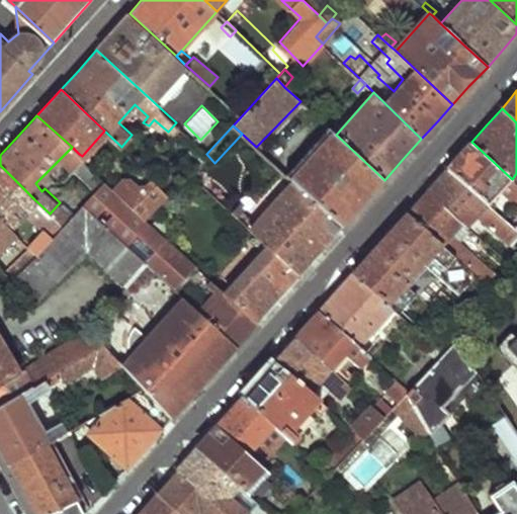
[(332,131),(289,178),(293,181),(342,226),(365,200),(384,180),(336,135),(332,131)]
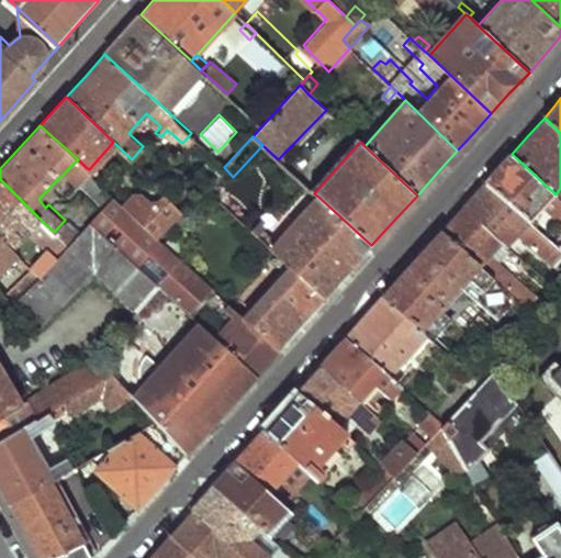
[(500,167),(485,182),(545,236),(549,230),(535,216),(543,205),(558,218),(556,220),(560,224),(560,199),(556,194),(512,154),(500,167)]
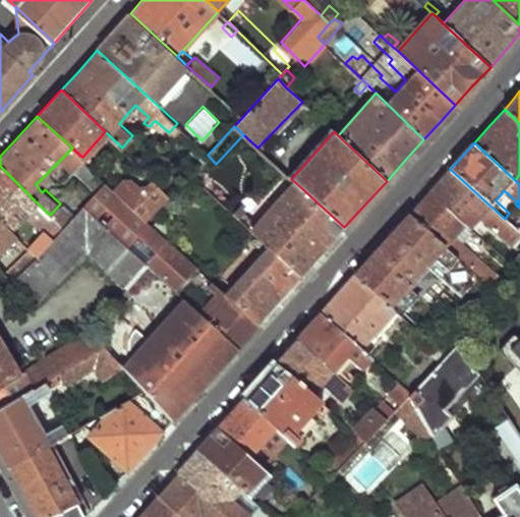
[(79,155),(71,162),(98,186),(105,178),(90,164),(82,157),(79,155)]
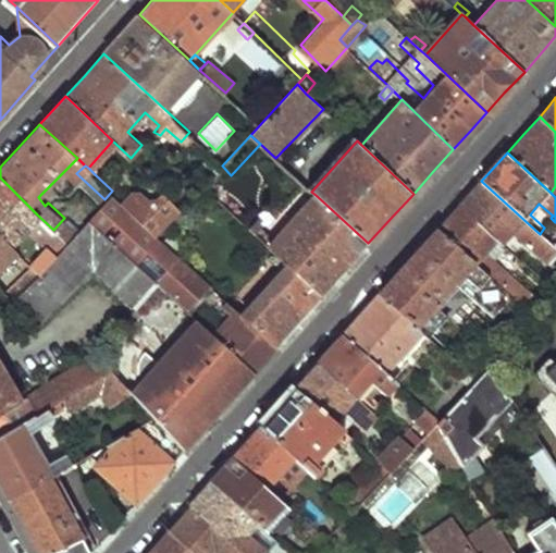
[(102,168),(96,175),(112,191),(120,183),(102,168)]
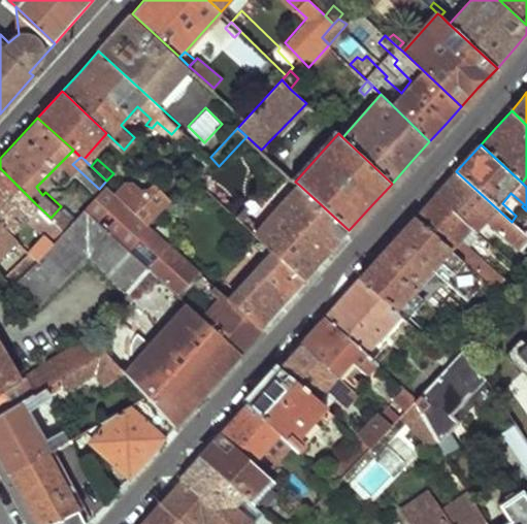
[(206,162),(195,173),(246,224),(253,217),(242,206),(244,204),(222,184),(225,178),(206,162)]
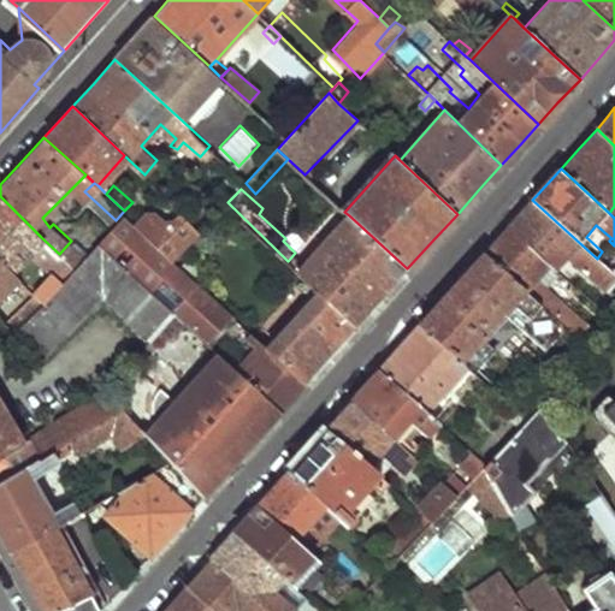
[(0,260),(30,226),(0,196),(0,260)]
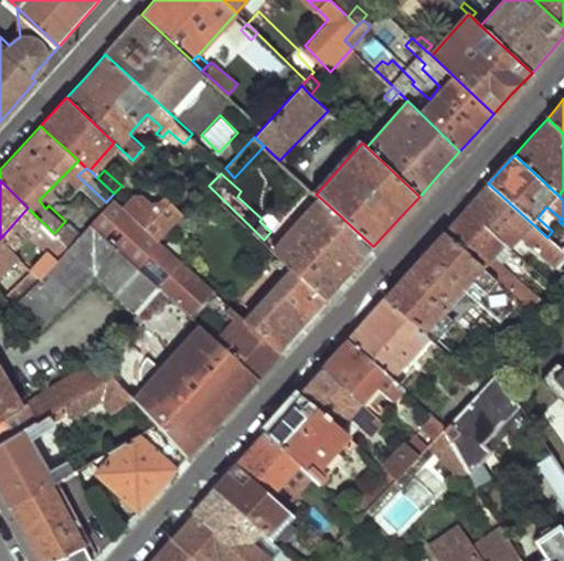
[(488,183),(467,208),(511,247),(520,237),(556,272),(563,263),(563,252),(547,237),(488,183)]
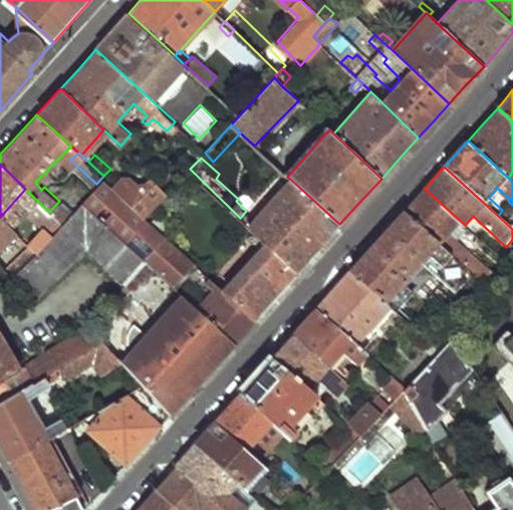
[(103,176),(96,184),(80,201),(145,260),(174,288),(196,264),(147,217),(133,204),(103,176)]
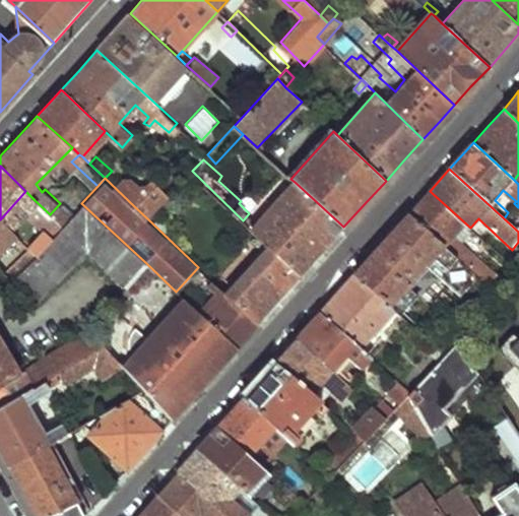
[(158,181),(145,195),(159,207),(172,194),(158,181)]
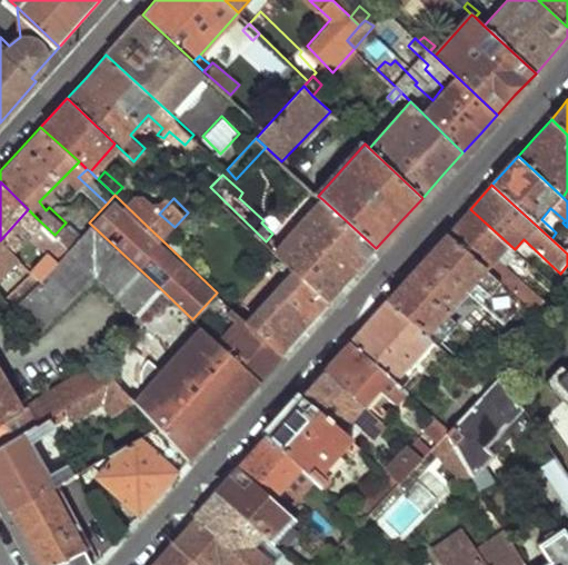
[(322,199),(277,251),(296,269),(329,300),(352,275),(376,248),(322,199)]
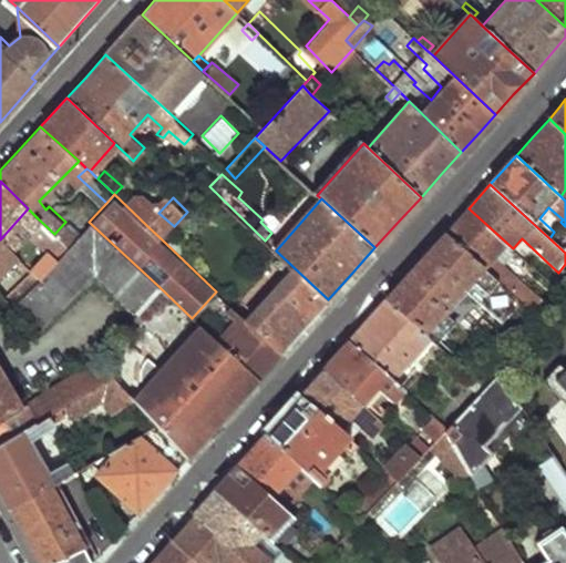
[(28,208),(0,239),(10,249),(29,228),(38,218),(28,208)]
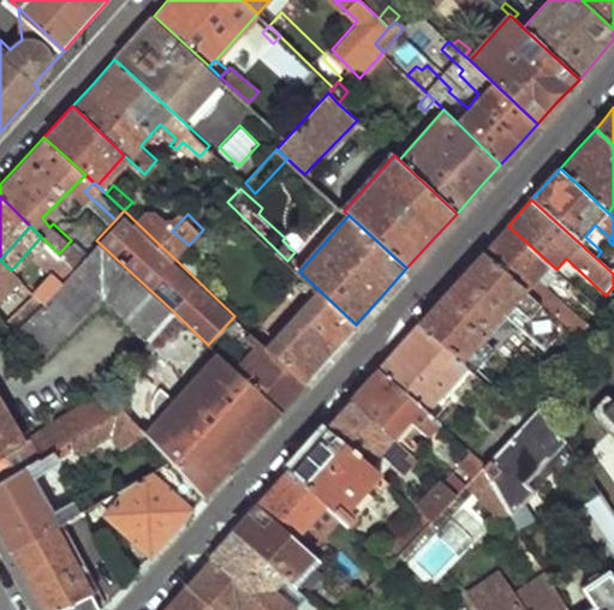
[(498,238),(484,253),(558,320),(566,310),(568,306),(541,282),(547,275),(550,276),(556,269),(508,226),(498,238)]
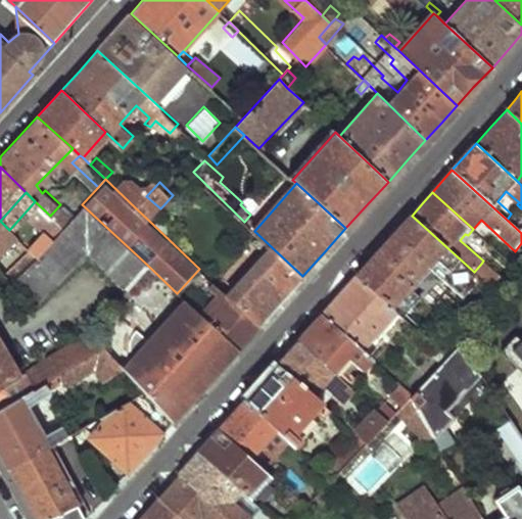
[(146,196),(135,207),(149,221),(160,208),(146,196)]
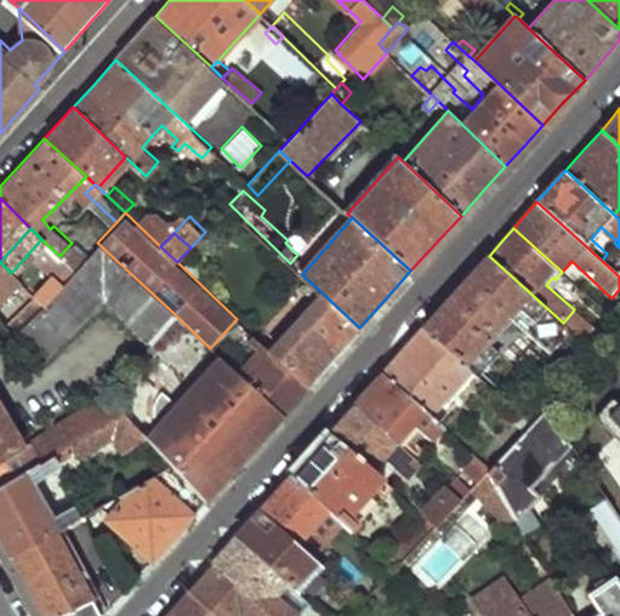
[(41,239),(32,250),(52,268),(29,292),(33,296),(41,304),(73,269),(60,256),(41,239)]
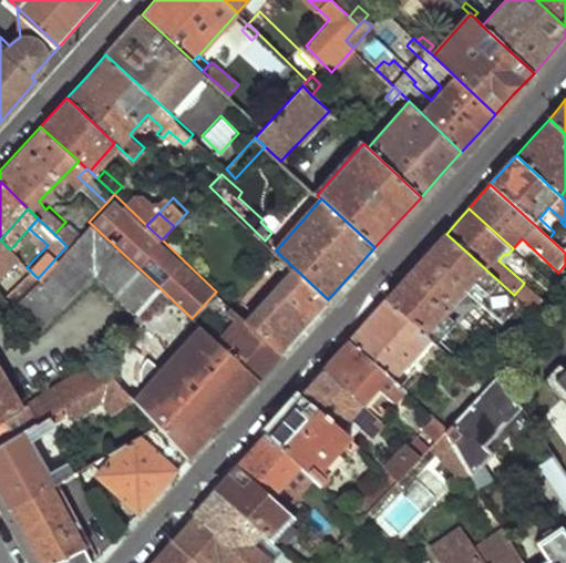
[(89,222),(67,246),(38,278),(12,306),(33,331),(91,270),(135,313),(160,287),(89,222)]
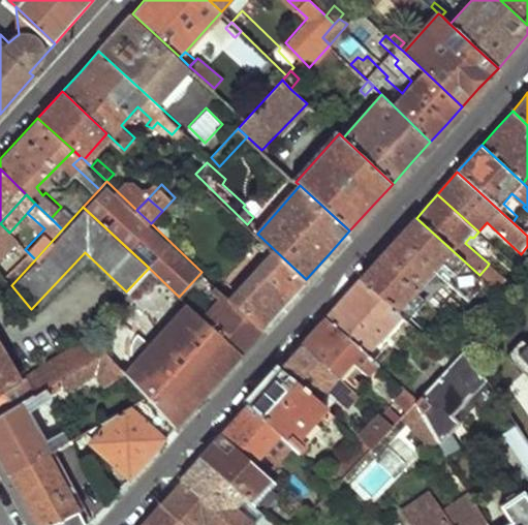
[(390,247),(362,278),(402,316),(406,320),(414,311),(404,302),(439,263),(473,294),(485,280),(479,275),(416,218),(390,247)]
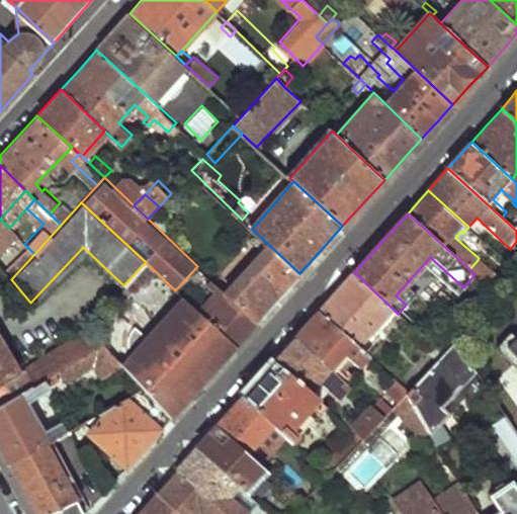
[(0,265),(11,279),(34,254),(27,247),(11,263),(0,251),(0,243),(0,244),(0,243),(0,230),(10,241),(16,235),(9,228),(0,219),(0,265)]
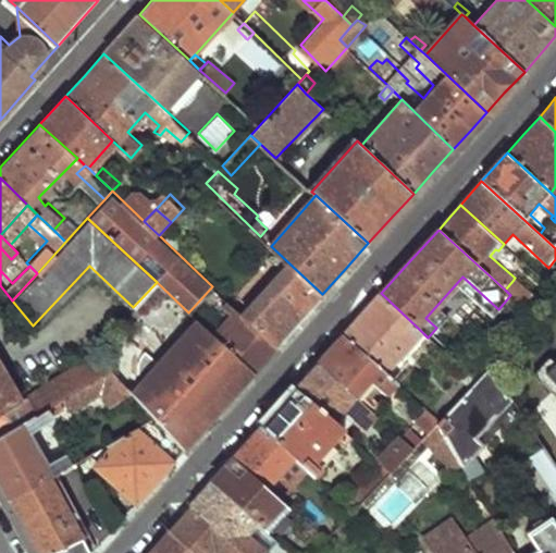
[(289,263),(243,315),(275,345),(303,316),(322,294),(289,263)]
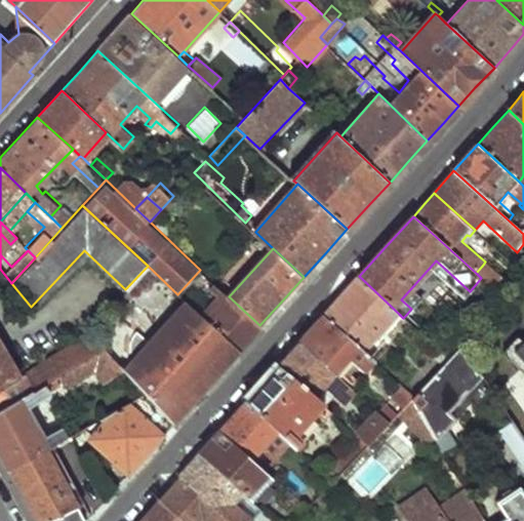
[(483,265),(476,273),(481,278),(505,298),(513,290),(483,265)]
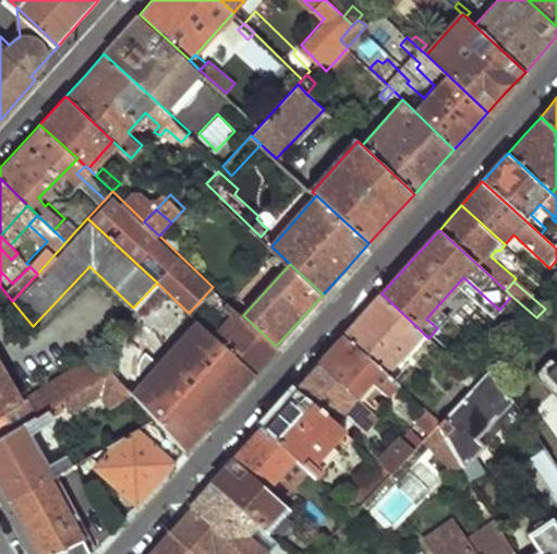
[(133,308),(92,351),(107,368),(132,394),(155,417),(184,448),(202,429),(237,390),(253,372),(202,325),(189,313),(157,282),(133,308)]
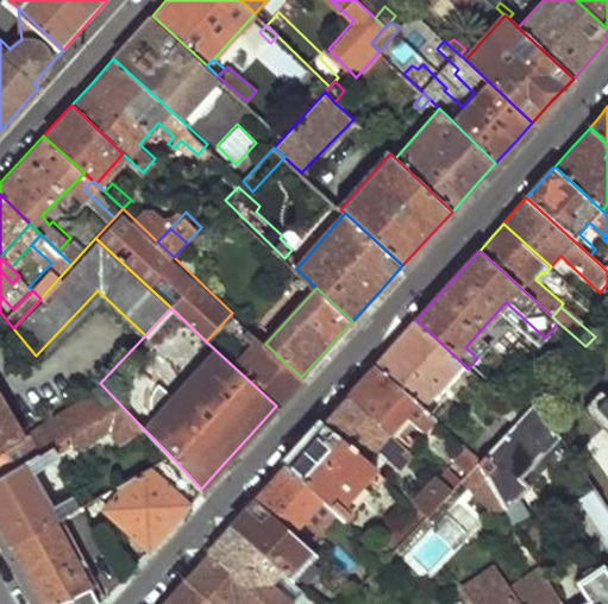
[(397,341),(378,364),(424,407),(463,364),(417,320),(397,341)]
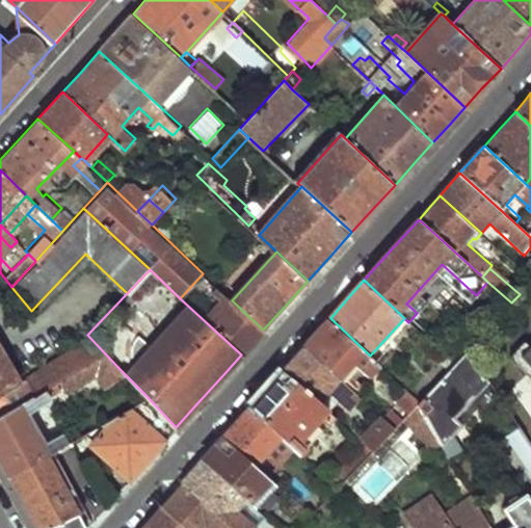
[(227,307),(216,319),(200,302),(192,310),(241,354),(253,341),(263,330),(232,300),(218,287),(212,293),(227,307)]
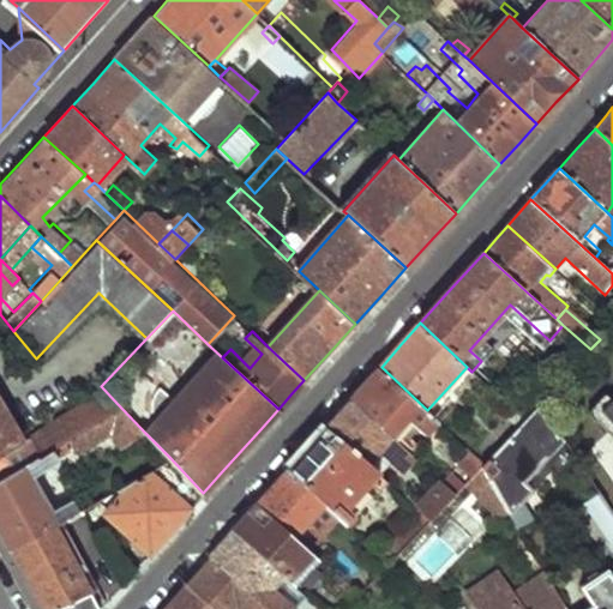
[(366,383),(352,399),(410,451),(420,441),(403,424),(412,416),(425,429),(436,418),(427,410),(382,367),(366,383)]
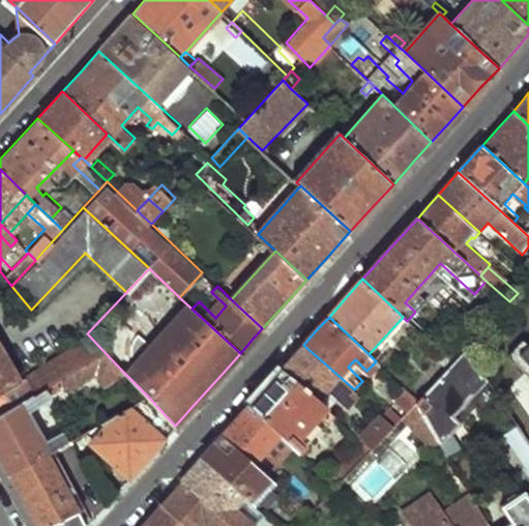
[(407,321),(399,330),(406,337),(414,327),(407,321)]
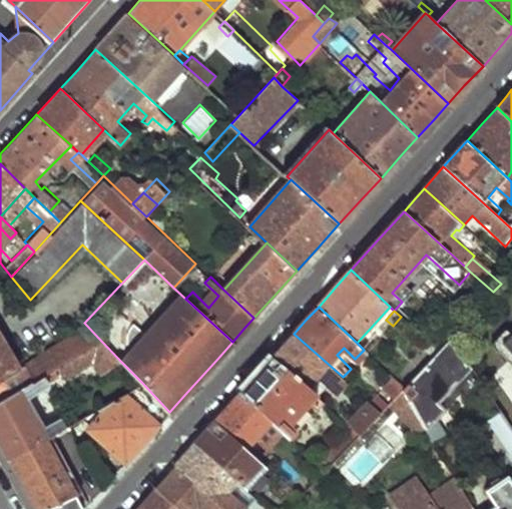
[(426,322),(416,332),(430,345),(437,352),(448,341),(426,322)]
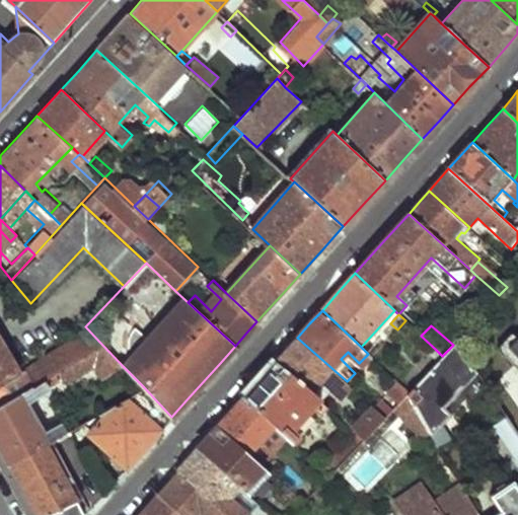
[(0,406),(55,370),(61,367),(99,342),(85,326),(40,357),(18,371),(0,339),(0,406)]
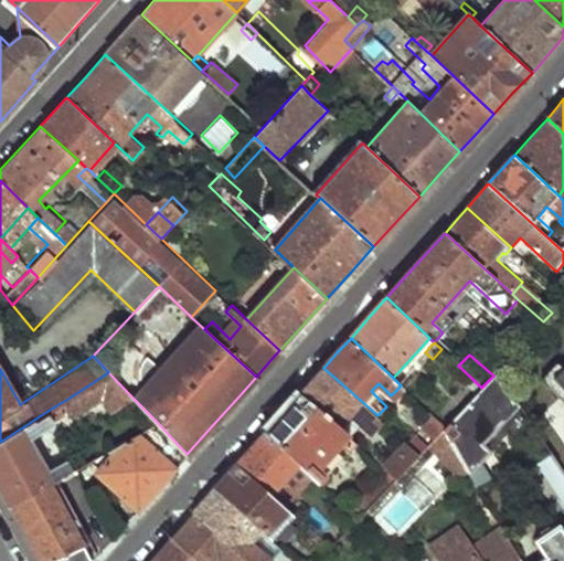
[(314,379),(301,392),(339,426),(352,412),(368,425),(378,415),(323,368),(314,379)]
